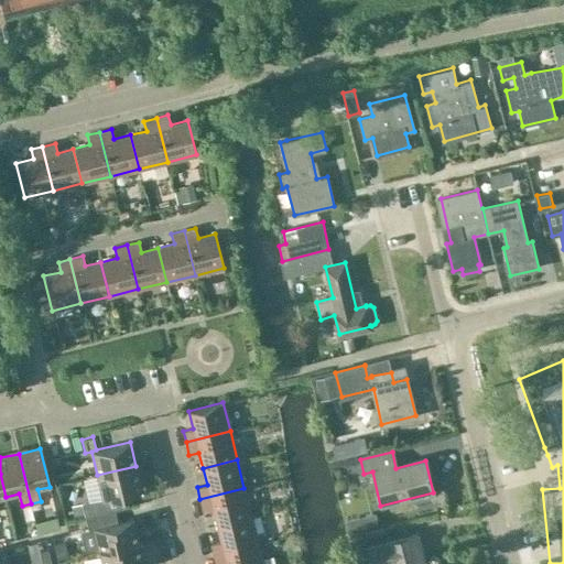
[(142,489),(136,466),(97,475),(102,498),(82,502),(85,516),(96,513),(100,512),(114,510),(128,507),(125,494),(142,489)]
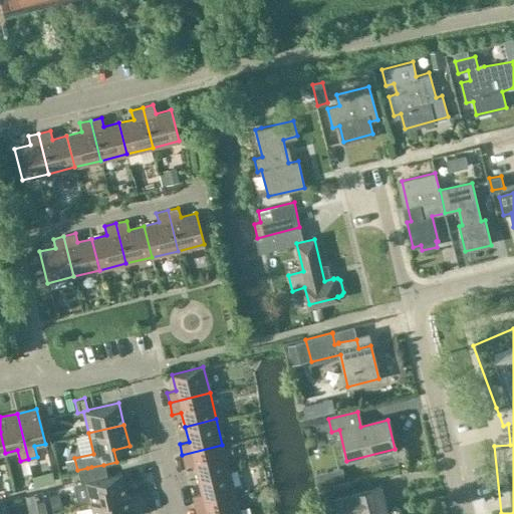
[(198,479),(229,471),(222,445),(182,455),(185,466),(194,464),(198,479)]
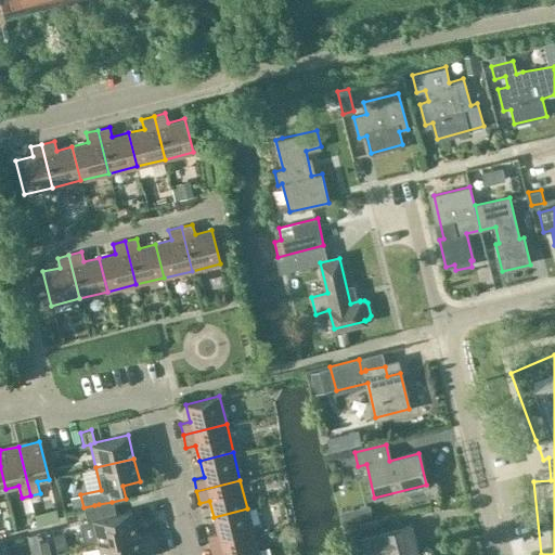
[(115,514),(112,502),(99,504),(94,505),(84,507),(87,521),(79,523),(84,542),(97,540),(98,542),(137,533),(130,511),(115,514)]
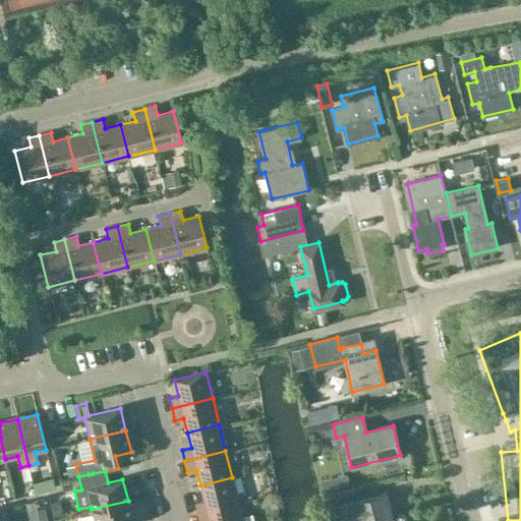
[(232,477),(200,485),(204,500),(194,502),(197,514),(238,504),(232,477)]
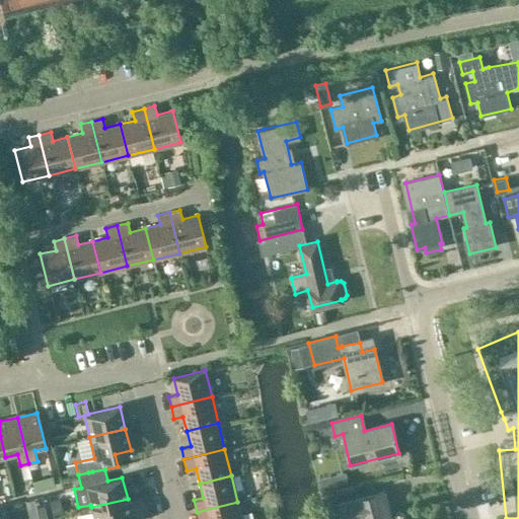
[(390,518),(384,491),(356,498),(356,499),(339,503),(342,518),(357,518),(361,518),(390,518)]
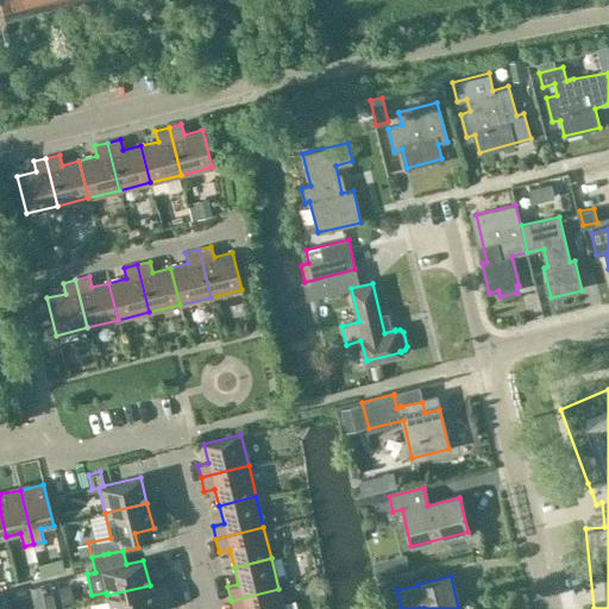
[(155,608),(150,585),(107,595),(110,608),(155,608)]
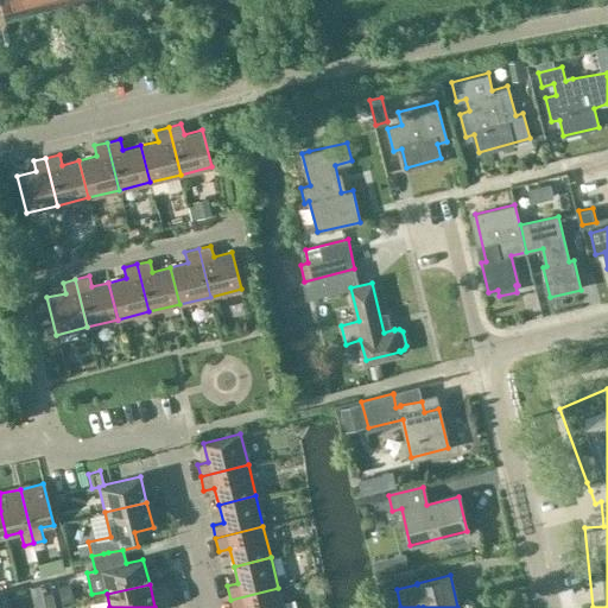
[(283,607),(278,588),(230,600),(232,607),(283,607)]
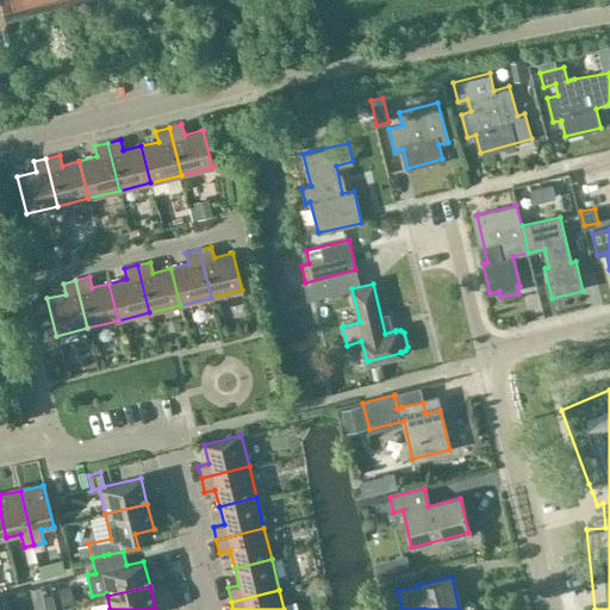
[(44,609),(54,607),(50,595),(42,597),(44,609)]
